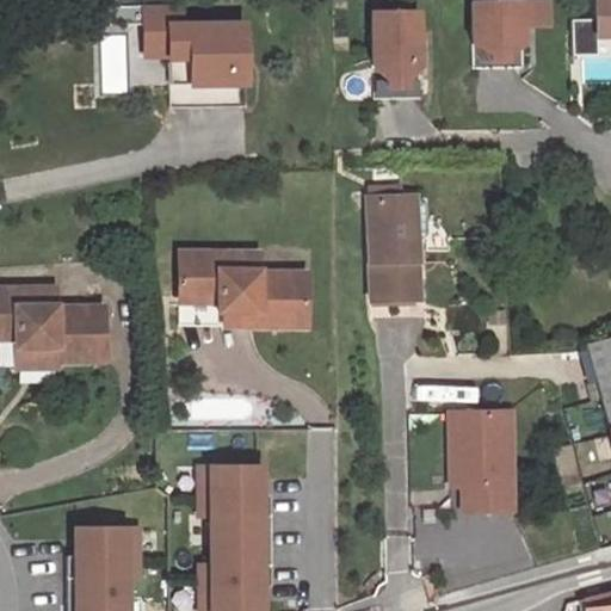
[(545,0),(542,0),(470,1),(471,67),(522,66),(520,24),(547,24),(545,0)]
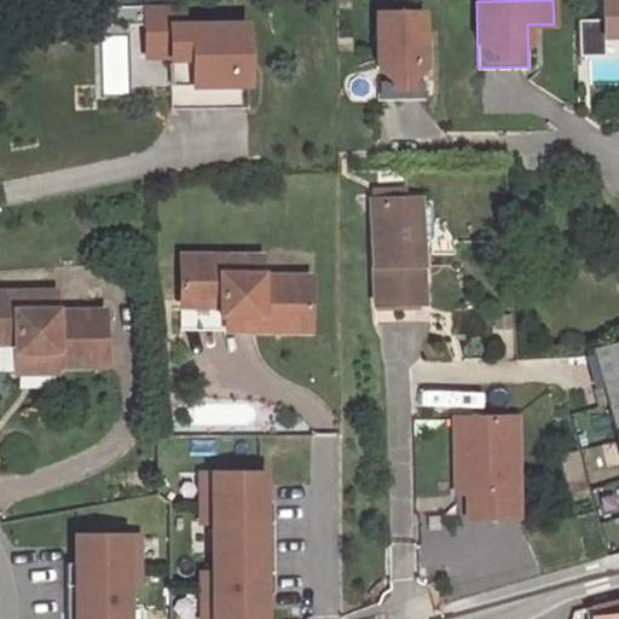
[(618,0),(596,0),(597,38),(618,36),(618,0)]
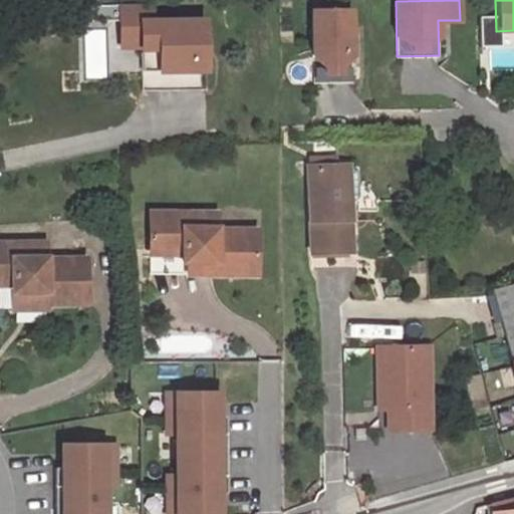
[(138,46),(138,87),(202,87),(201,20),(153,20),(153,5),(115,6),(116,46),(138,46)]
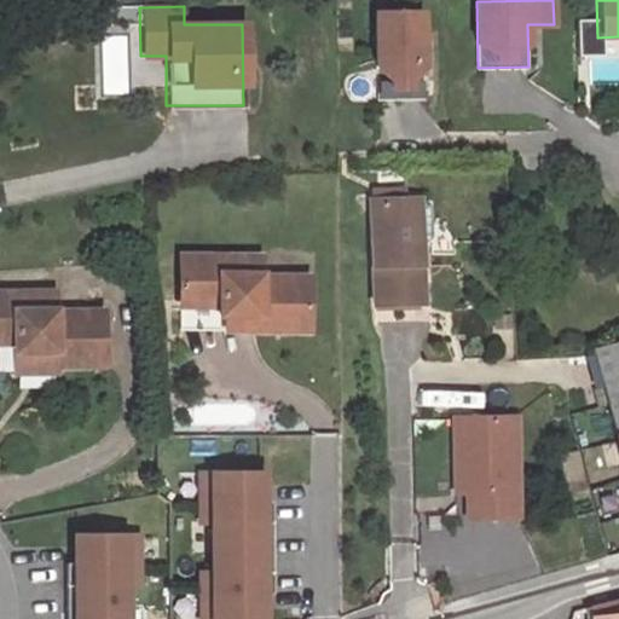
[(422,11),(374,11),(376,98),(424,98),(422,11)]
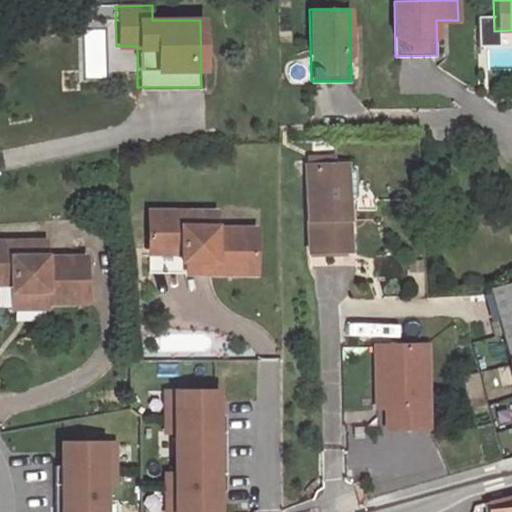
[(348,254),(348,169),(311,169),(311,254),(348,254)]
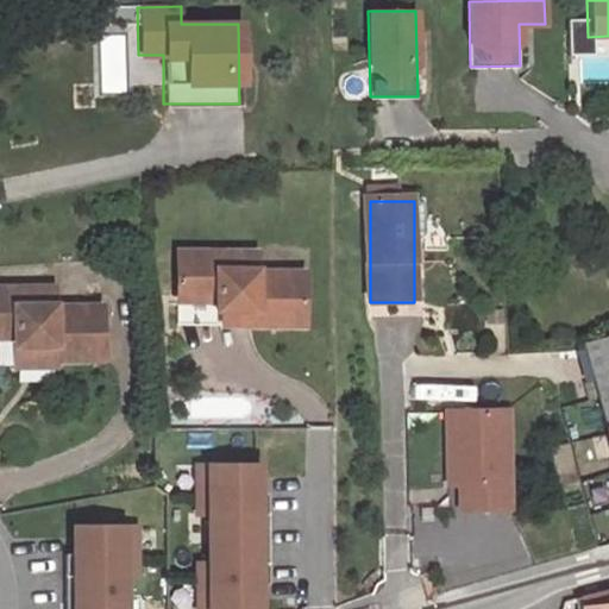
[(252,256),(175,255),(176,314),(252,313),(252,327),(300,327),(300,276),(253,275),(252,256)]
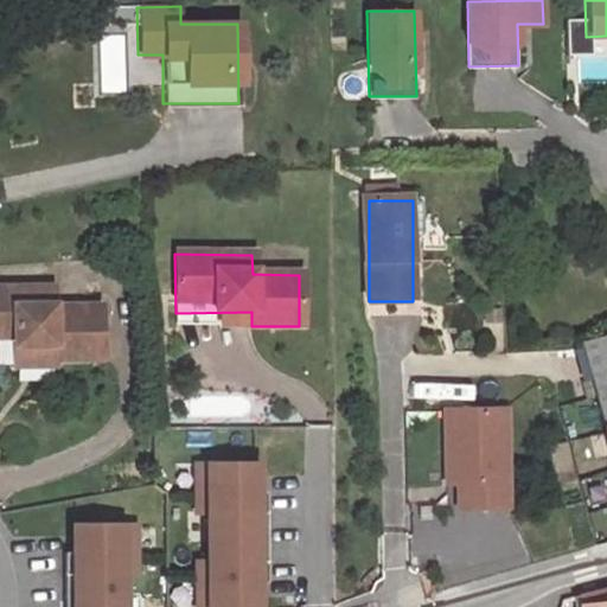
[(0,332),(16,332),(16,369),(56,370),(56,363),(103,363),(103,310),(57,308),(57,289),(0,288),(0,332)]
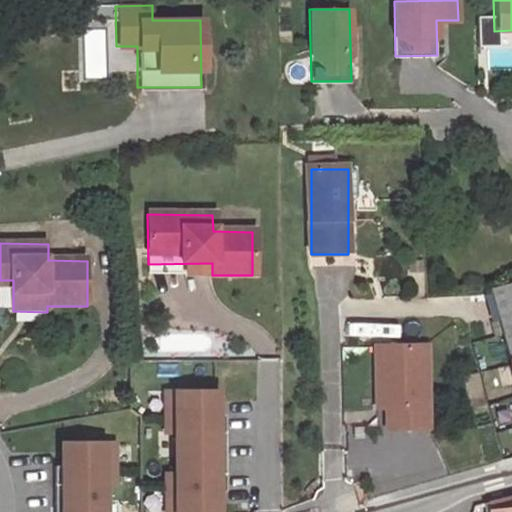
[(148,264),(148,275),(212,275),(212,263),(148,264)]
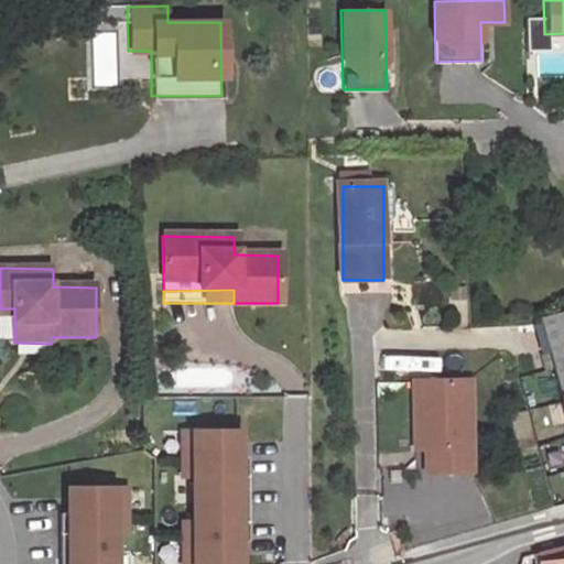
[(563,316),(542,322),(563,399),(563,398),(563,316)]
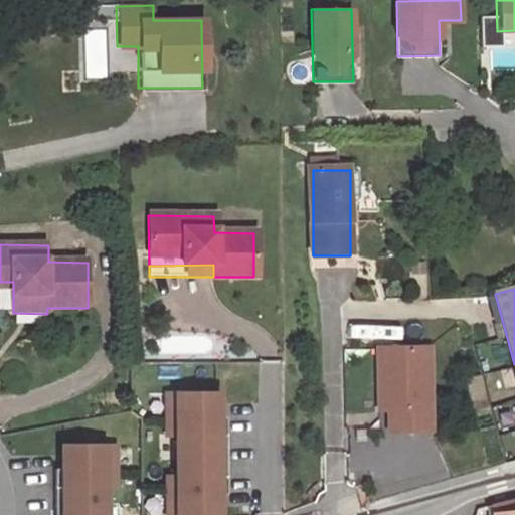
[(377,352),(377,413),(387,413),(386,352),(377,352)]
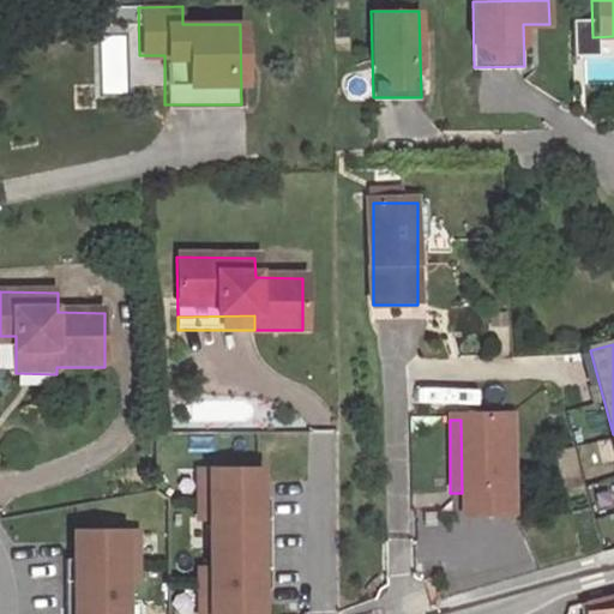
[(461,420),(462,493),(474,493),(475,517),(510,517),(510,420),(461,420)]
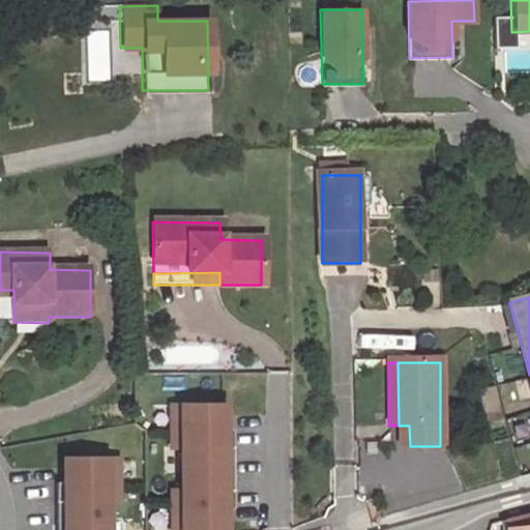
[(219,529),(221,404),(171,404),(171,529),(219,529)]
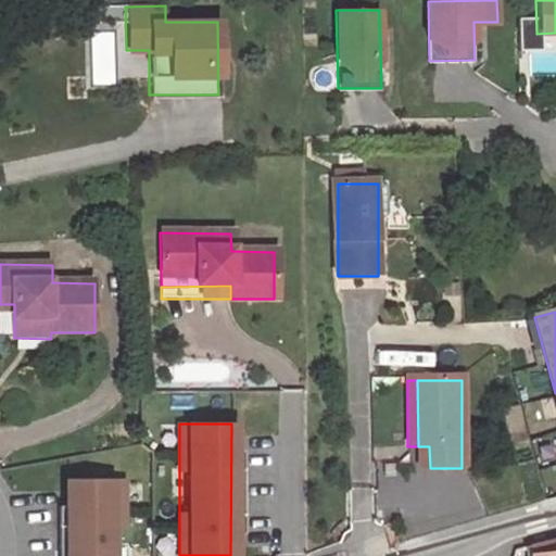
[(418,446),(418,468),(430,468),(429,446),(418,446)]
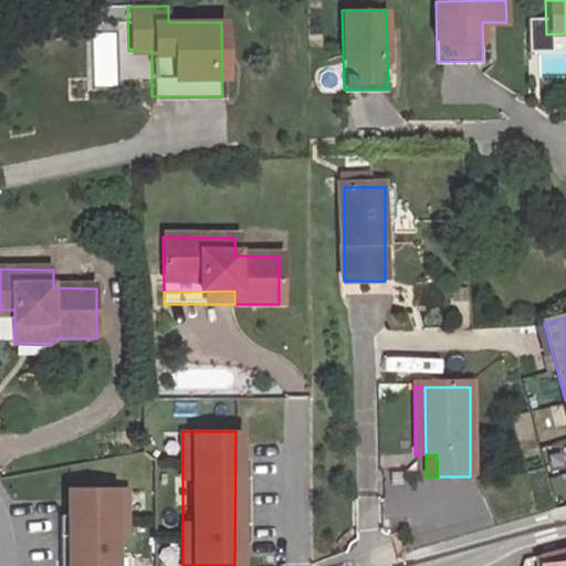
[(111,565),(111,534),(125,534),(125,490),(111,490),(59,490),(59,565),(111,565)]
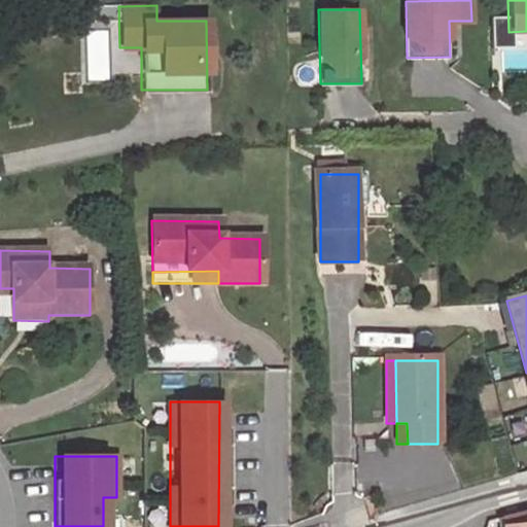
[(526,526),(526,512),(504,518),(505,526),(526,526)]
